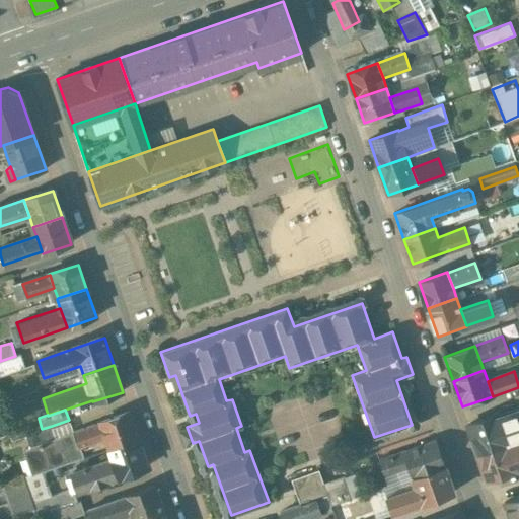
[(498,415),(467,425),(476,452),(507,442),(507,443),(518,438),(518,410),(499,418),(498,415)]
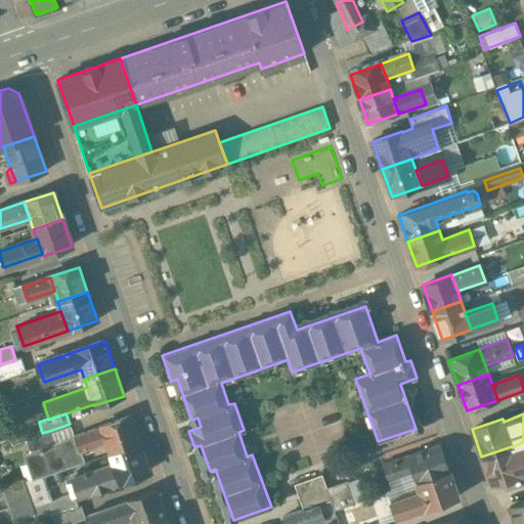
[(130,416),(101,426),(106,442),(111,451),(139,442),(130,416)]
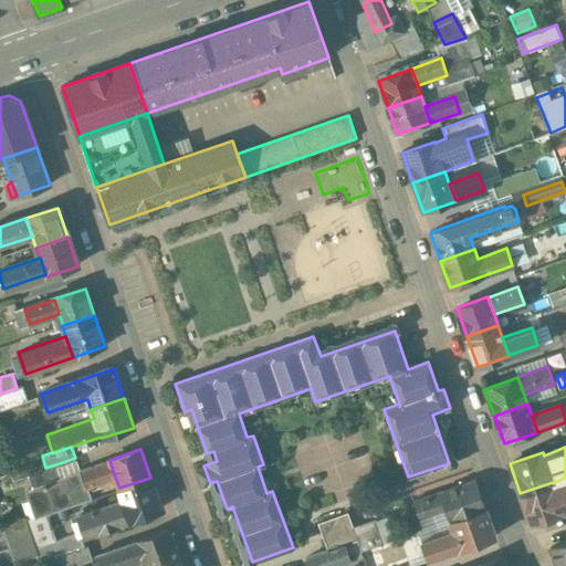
[(109,460),(81,470),(86,488),(91,485),(92,490),(103,485),(102,482),(115,478),(109,460)]
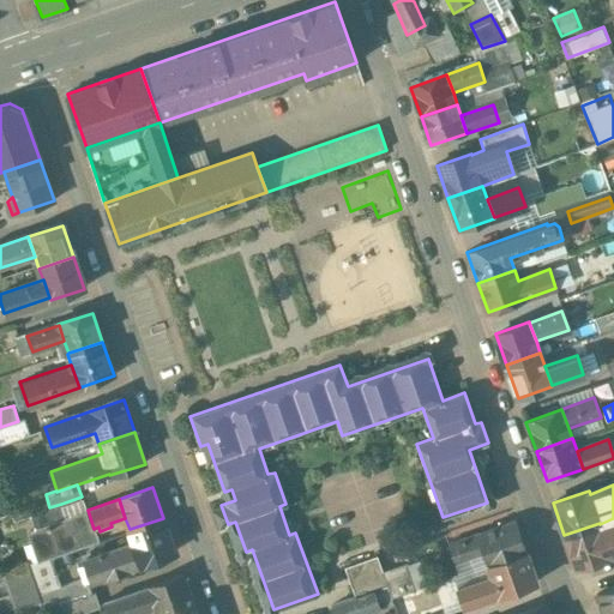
[(71,516),(65,517),(61,504),(49,507),(31,513),(36,528),(35,528),(46,558),(98,540),(94,529),(88,510),(86,510),(71,515),(71,516)]
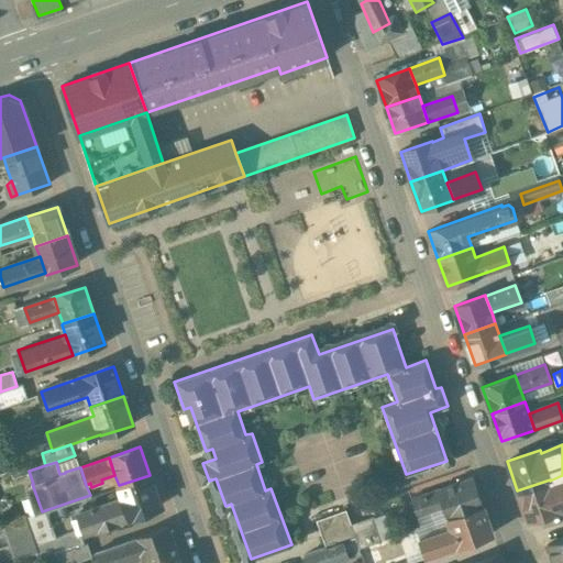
[(150,475),(119,485),(123,498),(130,516),(130,517),(161,507),(150,475)]
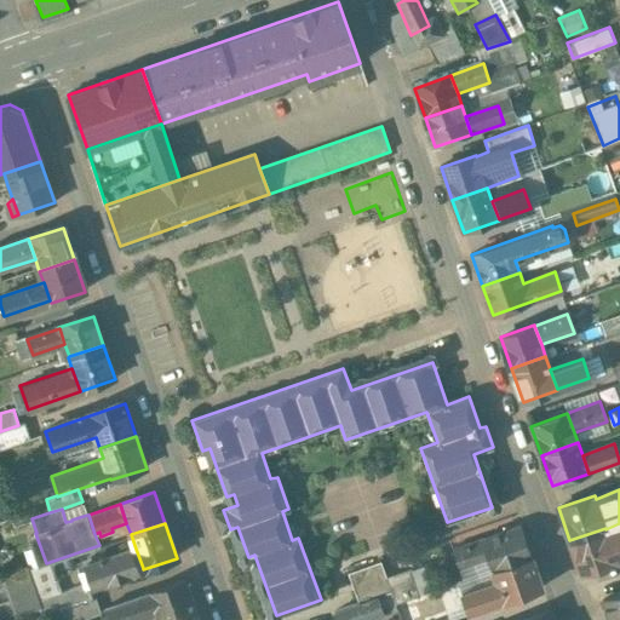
[(619,523),(606,529),(616,561),(619,560),(619,523)]
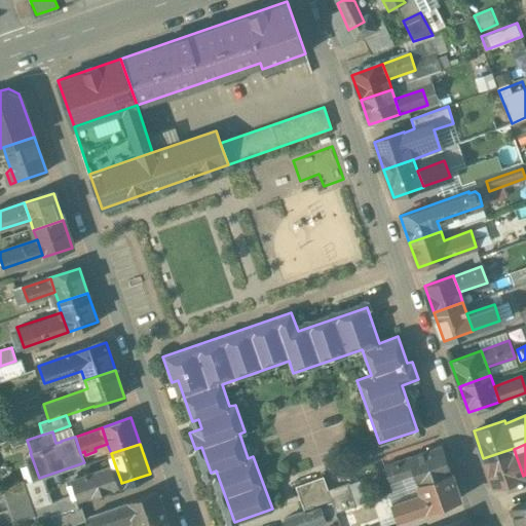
[(442,448),(410,458),(416,475),(419,483),(450,472),(442,448)]
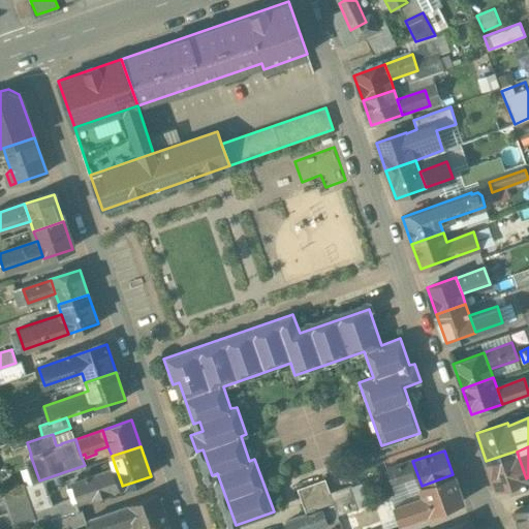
[(517,450),(486,461),(496,490),(526,478),(517,452),(517,450)]
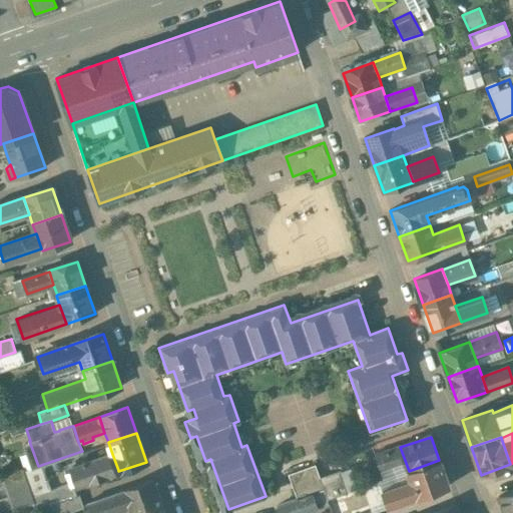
[(400,447),(375,455),(381,471),(406,463),(400,447)]
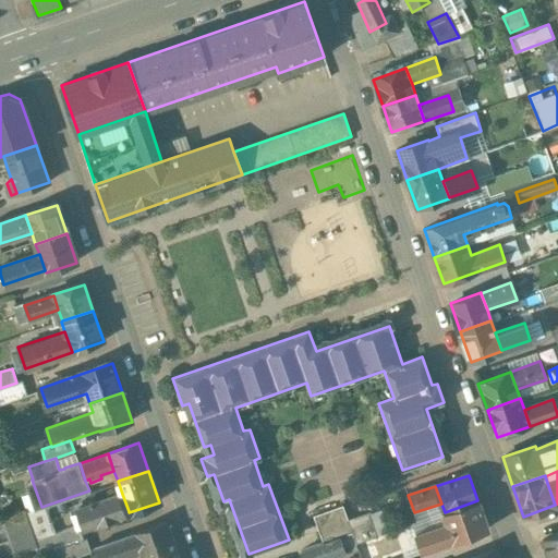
[(122,494),(93,504),(99,521),(129,511),(122,494)]
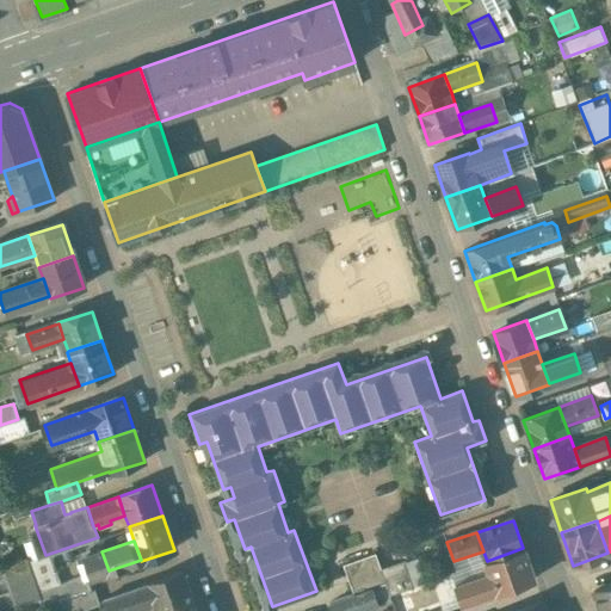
[(487,561),(486,561),(487,572),(455,584),(462,604),(535,579),(524,548),(523,548),(487,561)]
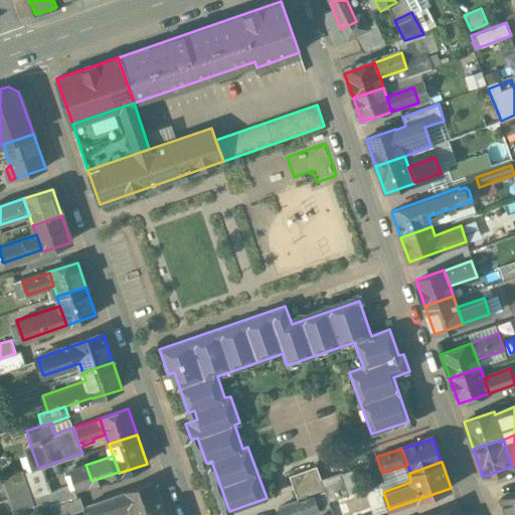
[(317,466),(289,475),(299,501),(325,492),(322,483),(317,466)]
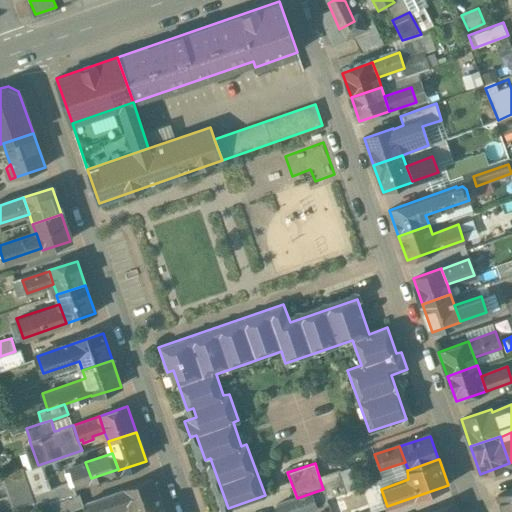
[(23,467),(2,475),(6,487),(28,479),(23,467)]
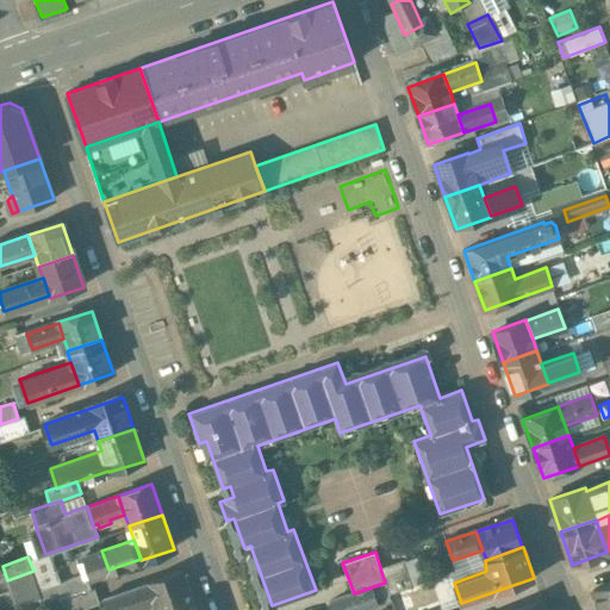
[(408,562),(381,572),(385,583),(390,593),(415,585),(408,562)]
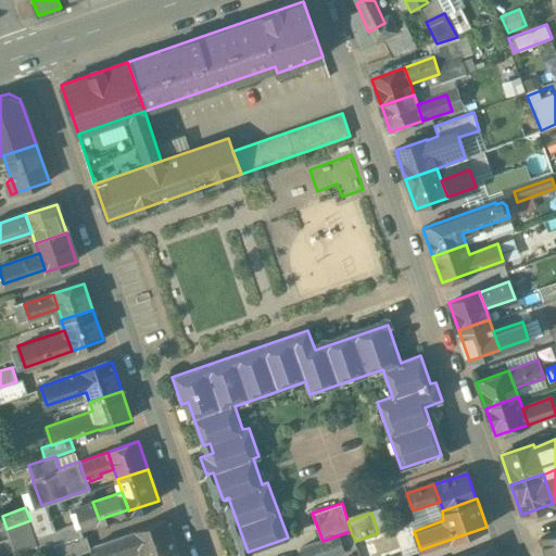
[(165,519),(135,529),(135,530),(140,547),(143,555),(149,555),(175,547),(165,519)]
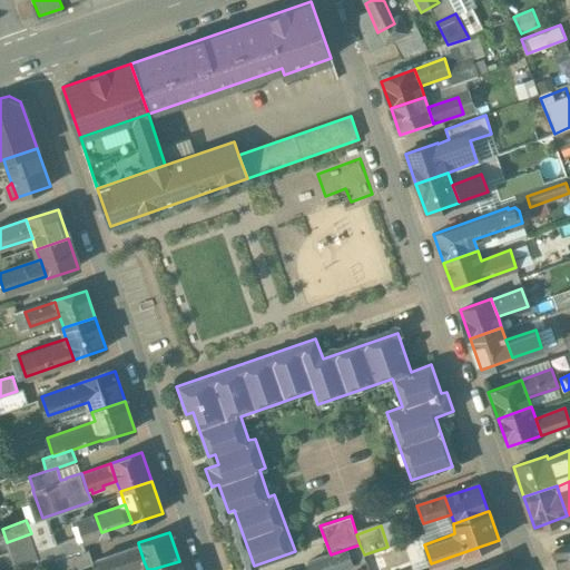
[(31,533),(7,542),(11,552),(35,544),(31,533)]
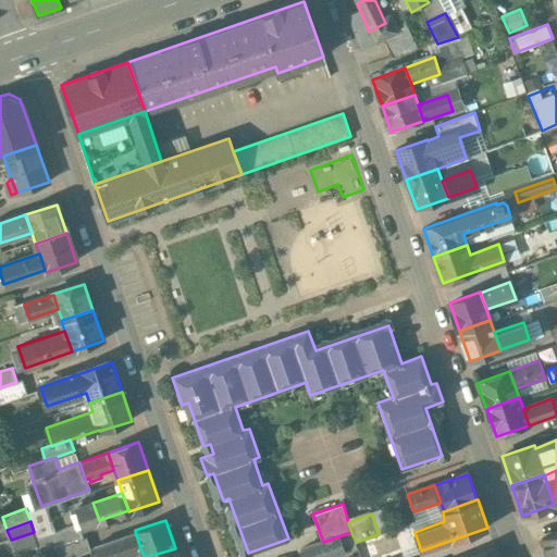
[(78,522),(35,536),(38,545),(40,551),(46,548),(64,543),(83,536),(78,522)]
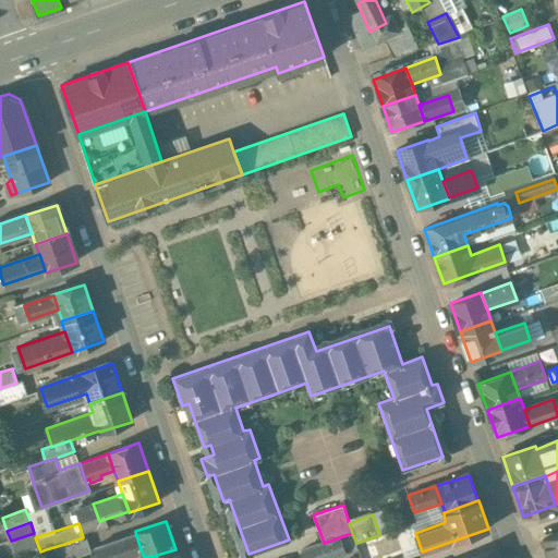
[(135,532),(110,541),(116,557),(141,549),(135,532)]
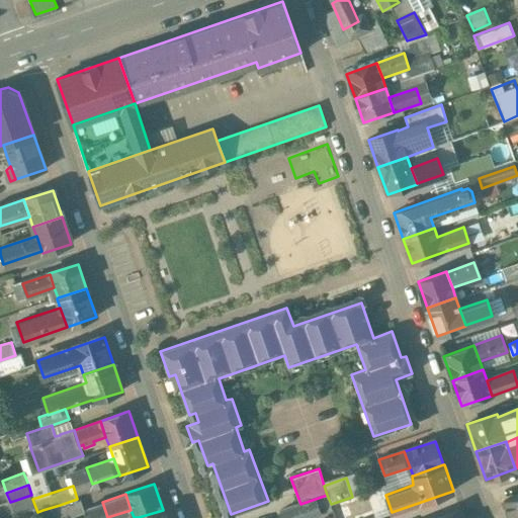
[(31,495),(10,502),(14,514),(35,507),(32,499),(31,495)]
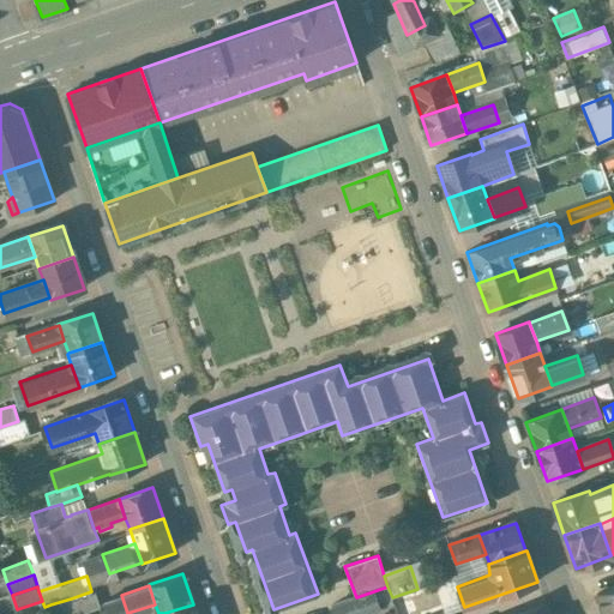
[(91,591),(71,599),(74,612),(101,603),(96,590),(91,591)]
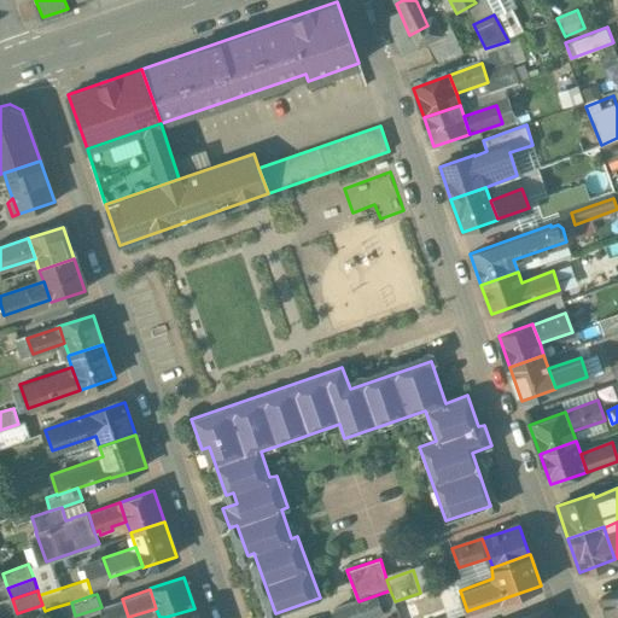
[(617,617),(617,594),(602,600),(608,617),(617,617)]
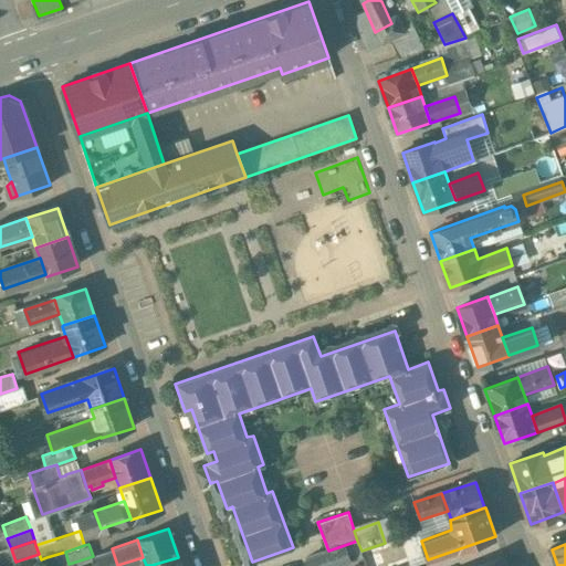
[(307,565),(332,565),(350,559),(347,549),(307,564),(307,565)]
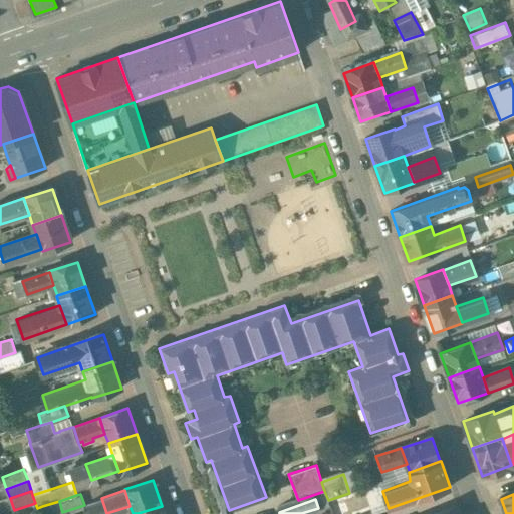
[(59,501),(42,506),(45,513),(54,513),(62,512),(59,501)]
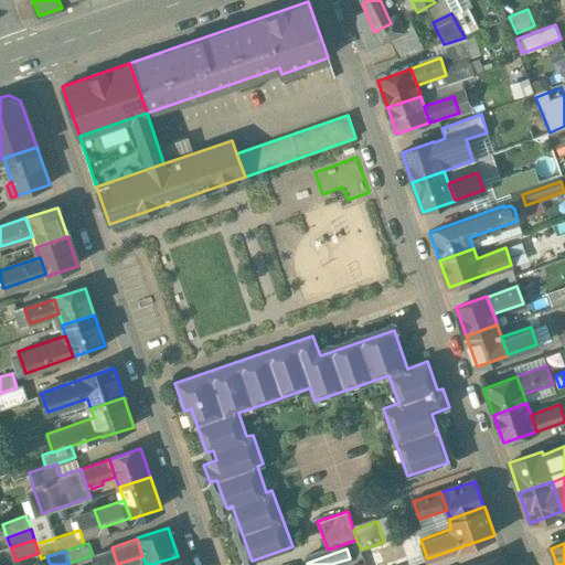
[(504,564),(501,555),(475,564),(504,564)]
